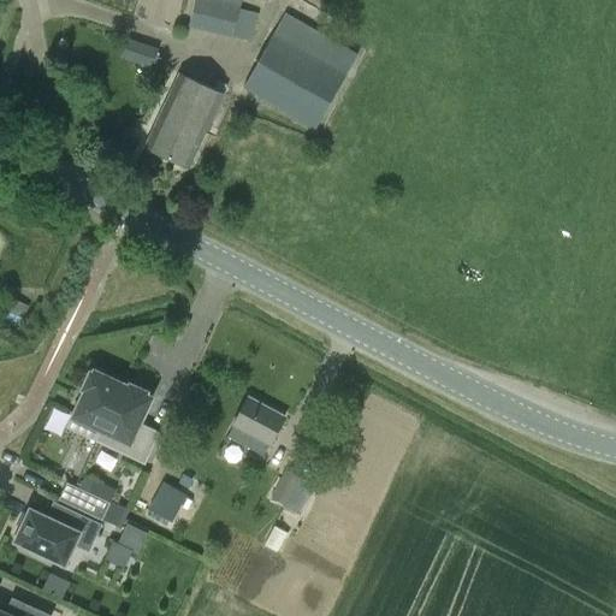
[(242,0),(194,0),(188,27),(232,37),(232,36),(252,41),(259,12),(241,7),(242,0)]
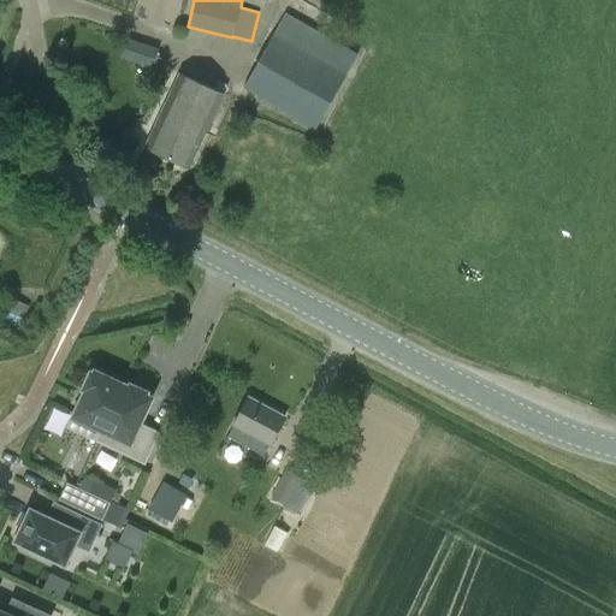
[(317,129),(360,54),(285,12),(242,88),(317,129)]
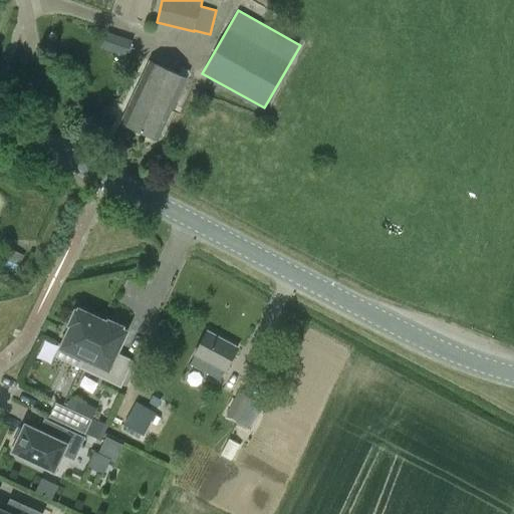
[(127,57),(133,40),(106,32),(100,48),(127,57)]
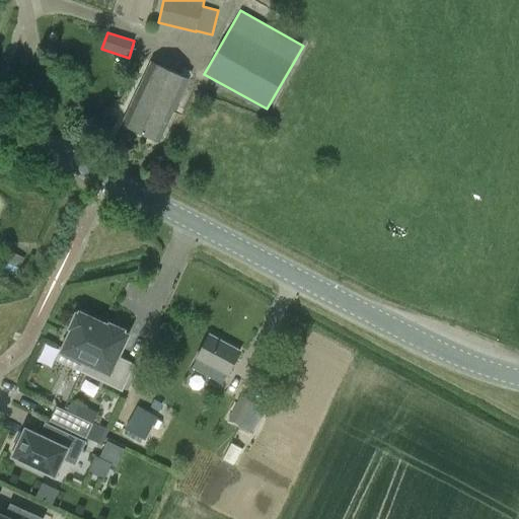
[(159,140),(189,79),(151,62),(123,123),(159,140)]
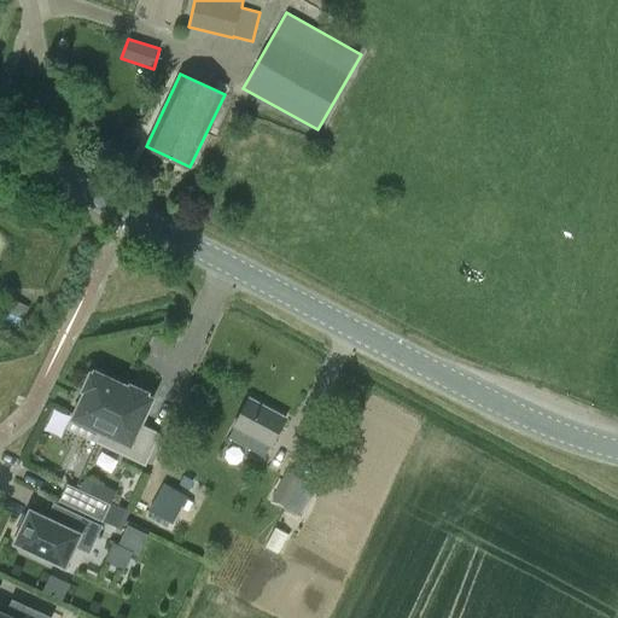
[(0,321),(17,331),(29,307),(10,297),(0,315),(0,321)]
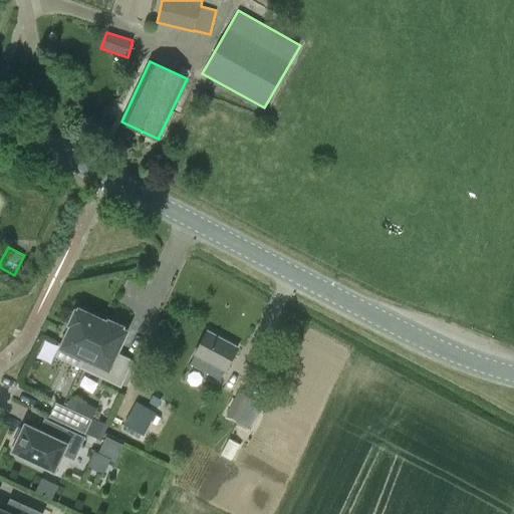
[(84,359),(102,320),(78,309),(77,311),(75,310),(68,325),(70,326),(60,348),(83,359),(84,359)]
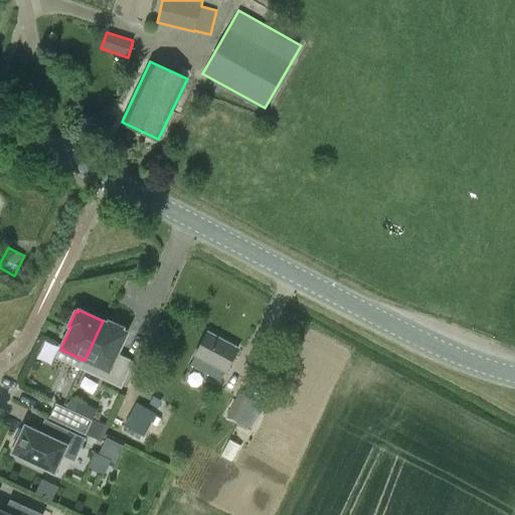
[(103,321),(84,360),(83,360),(79,368),(121,387),(133,361),(117,354),(127,332),(122,330),(123,328),(109,321),(108,323),(103,321)]
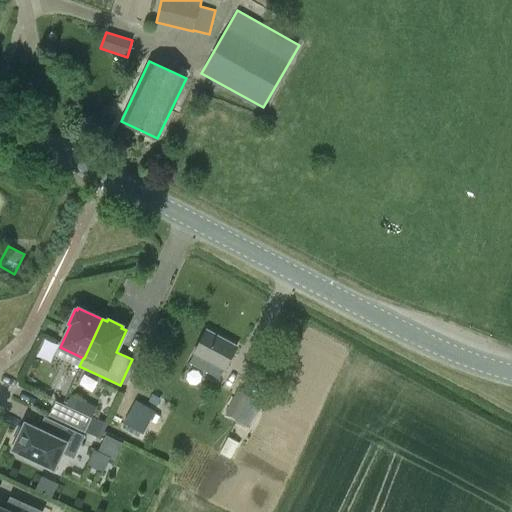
[(224,370),(237,346),(207,330),(194,354),(224,370)]
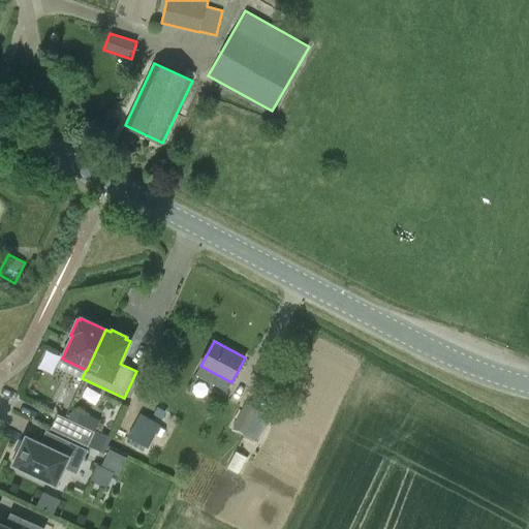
[(40,367),(56,371),(60,353),(45,349),(40,367)]
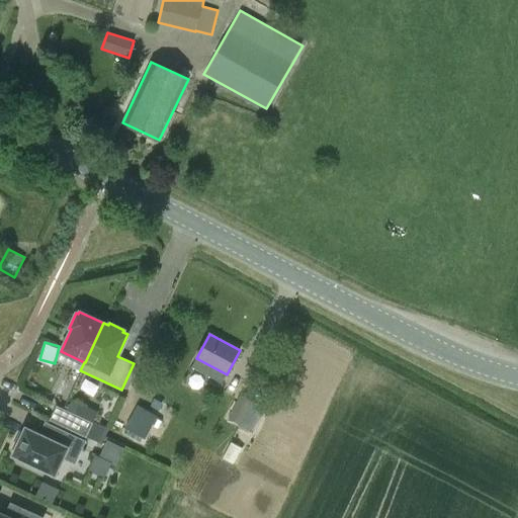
[(241,396),(229,418),(251,430),(263,408),(241,396)]
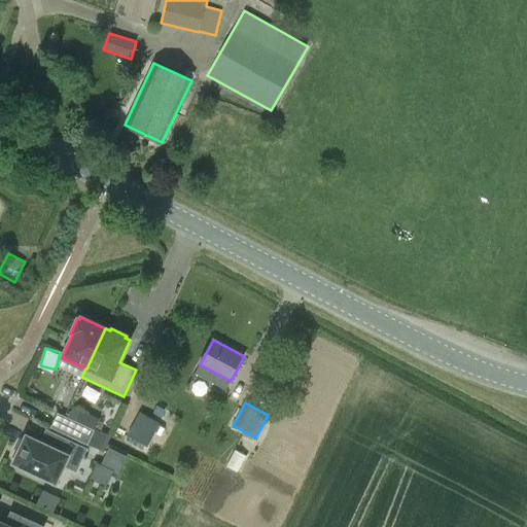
[(167,410),(156,403),(152,412),(162,418),(167,410)]
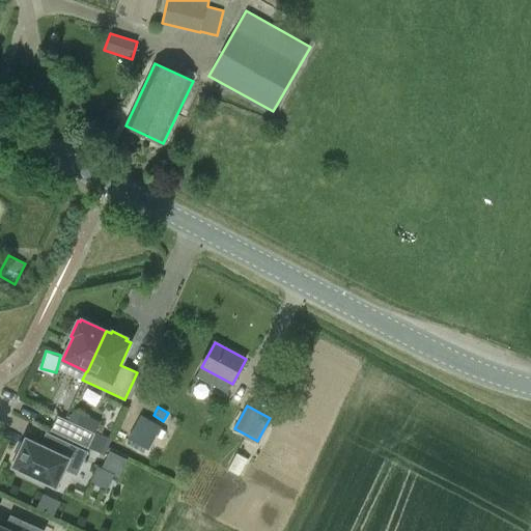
[(95,434),(57,416),(51,430),(88,448),(95,434)]
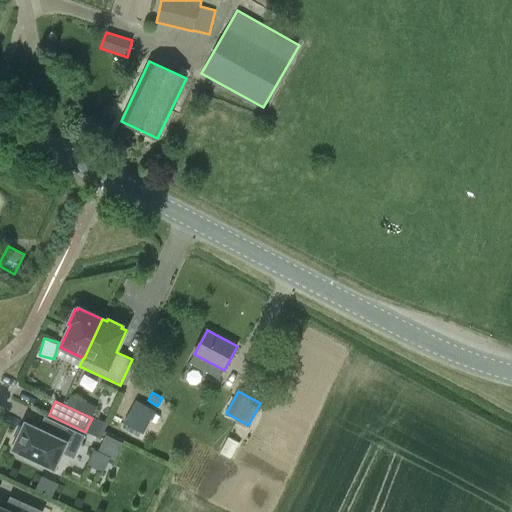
[(101,440),(108,424),(93,417),(86,433),(101,440)]
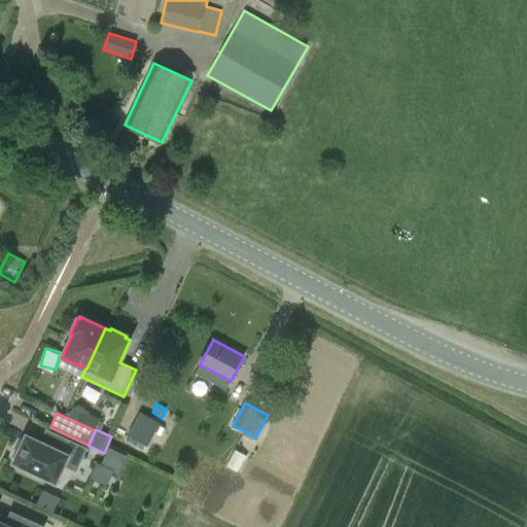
[(13,463),(27,469),(26,472),(39,479),(40,476),(56,483),(64,465),(76,471),(86,449),(57,435),(51,448),(26,436),(24,442),(21,441),(13,457),(15,458),(13,463)]
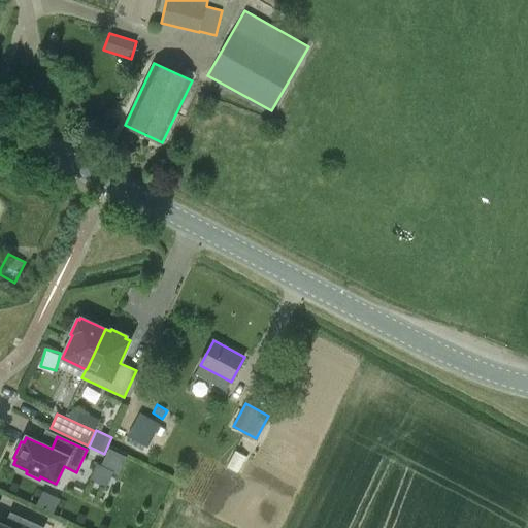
[(101,467),(116,474),(122,463),(124,457),(109,450),(101,467)]
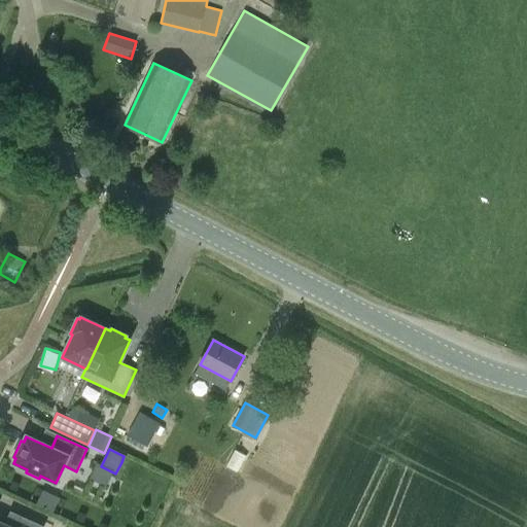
[(246,456),(235,450),(226,466),(237,471),(246,456)]
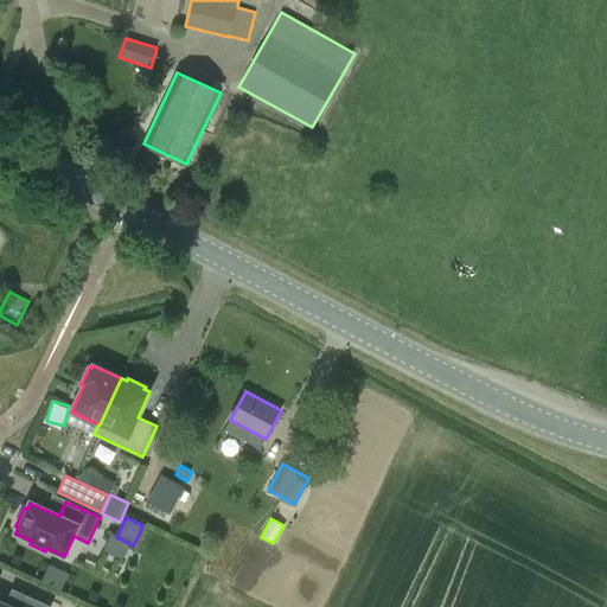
[(65,586),(68,569),(49,566),(46,582),(65,586)]
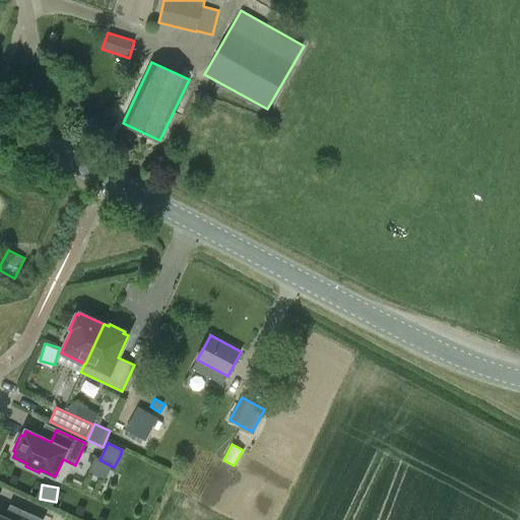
[(0,519),(42,519),(17,509),(11,519),(9,519),(0,515),(0,519)]
